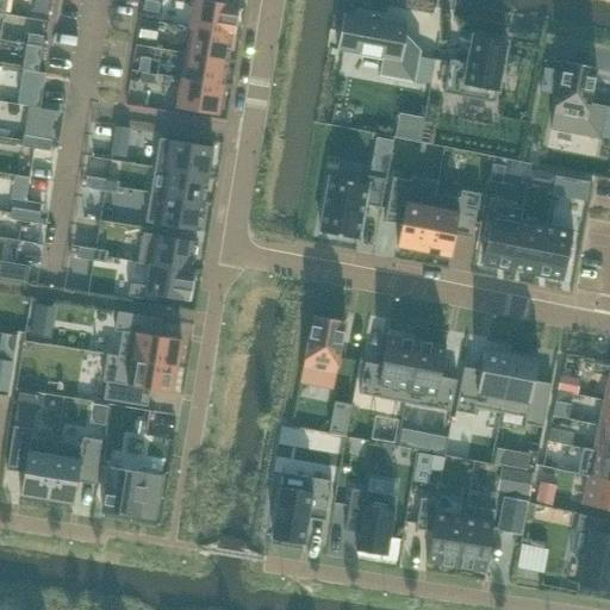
[(35,0),(33,12),(48,14),(49,0),(35,0)]
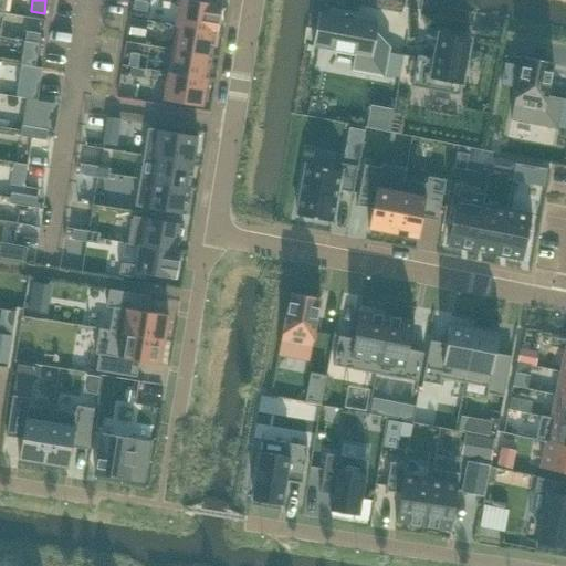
[(134,0),(133,12),(146,14),(147,0),(134,0)]
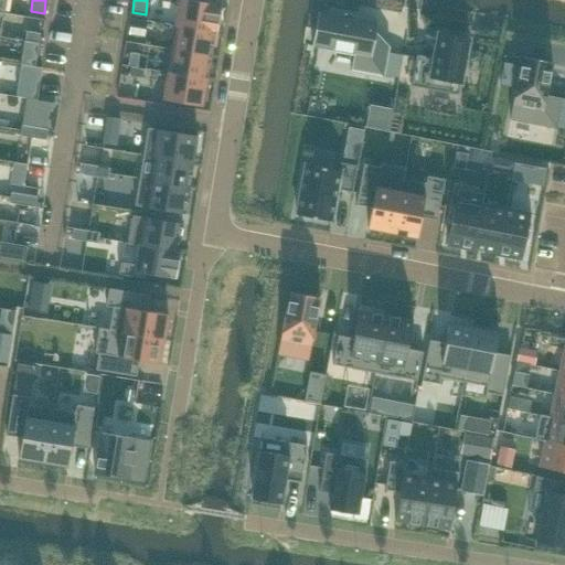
[(190,0),(179,0),(176,27),(214,33),(217,33),(222,6),(190,0)]
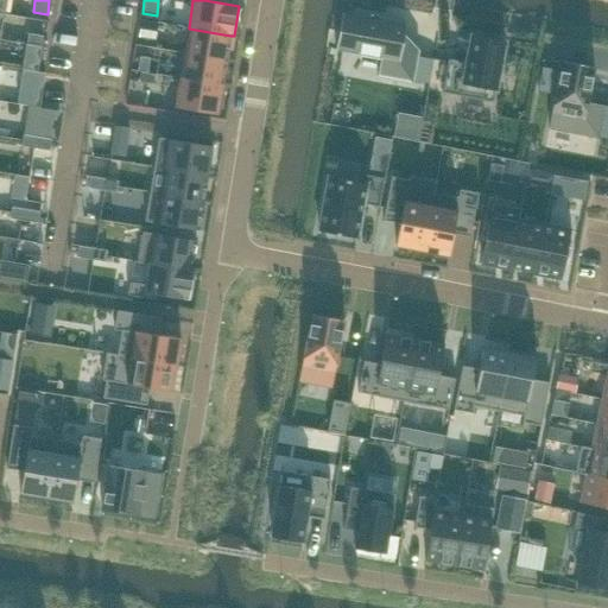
[(412,86),(418,52),(400,50),(405,24),(342,13),(335,51),(380,59),(377,78),(412,86)]
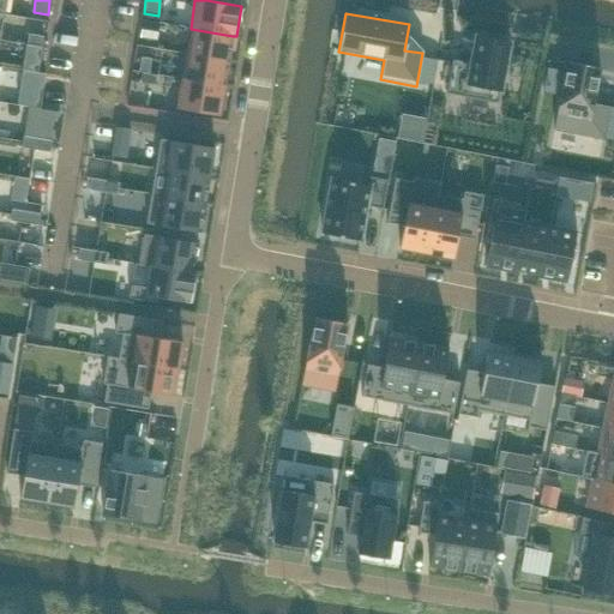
[(191,29),(187,53),(229,60),(233,36),(191,29)]
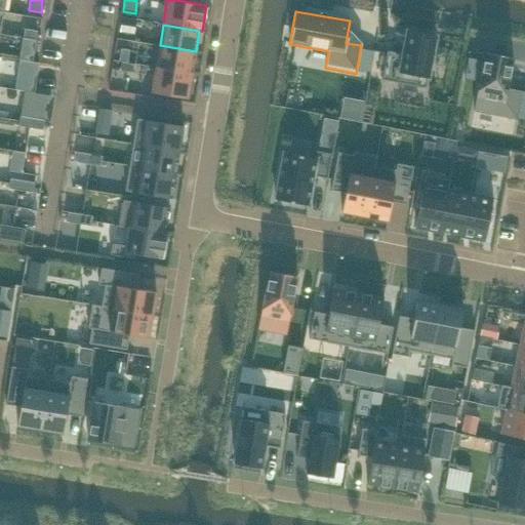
[(26,28),(24,38),(36,40),(38,30),(26,28)]
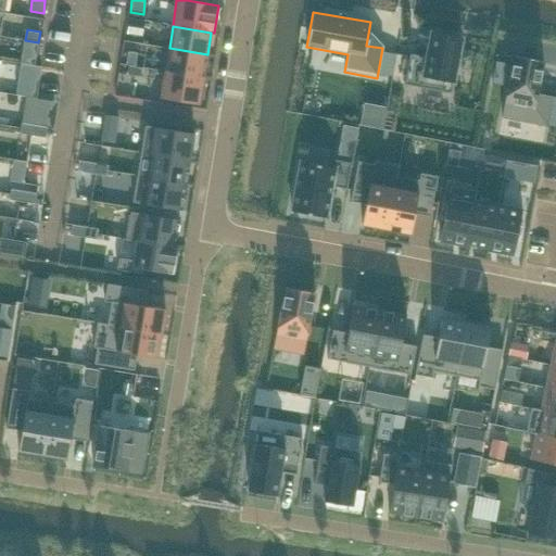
[(450,81),(458,39),(427,33),(422,57),(407,53),(402,86),(447,95),(450,81)]
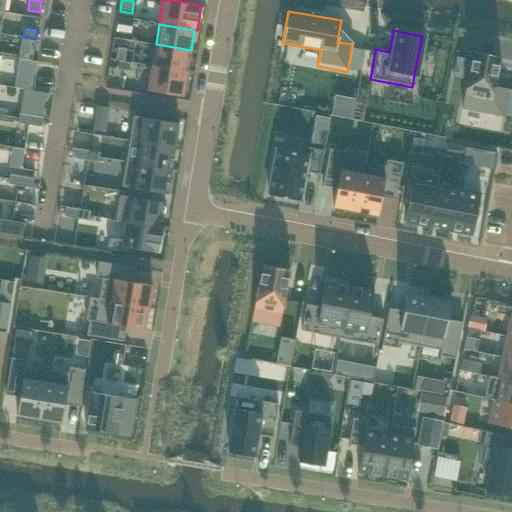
[(156,44),(152,65),(188,71),(191,50),(156,44)]
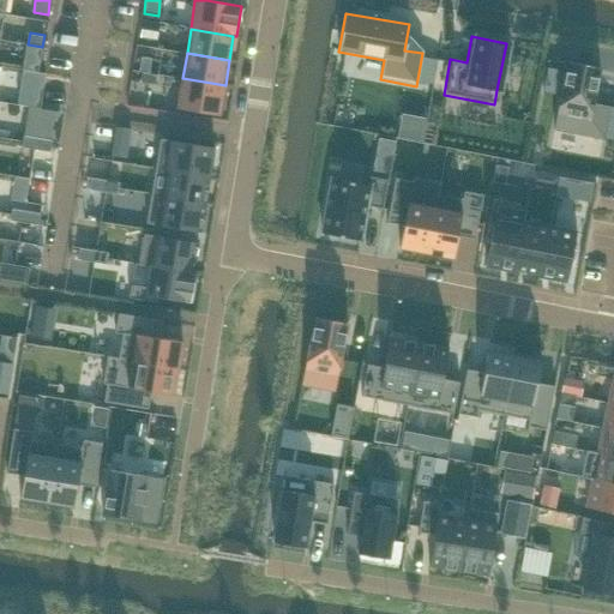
[(143,55),(142,65),(151,66),(152,56),(143,55)]
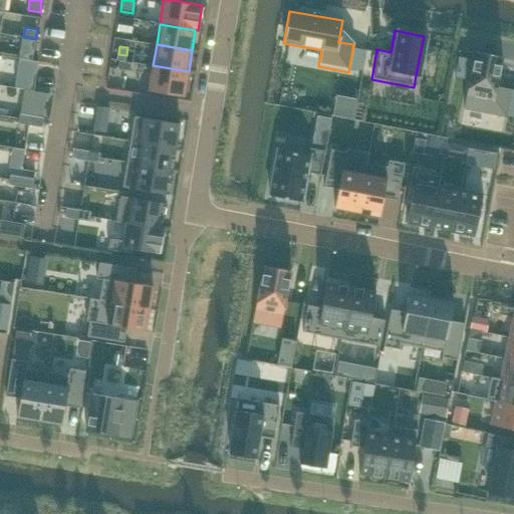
[(475,51),(464,108),(491,113),(505,115),(510,89),(497,86),(503,57),(475,51)]
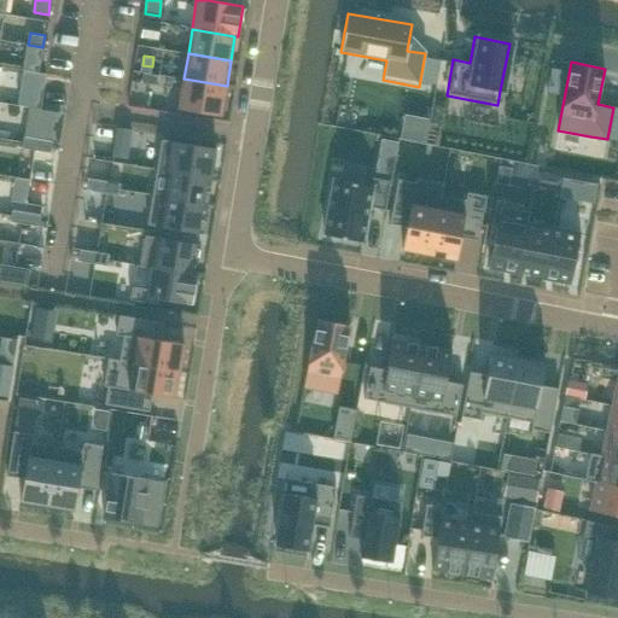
[(143,65),(140,75),(151,76),(152,66),(143,65)]
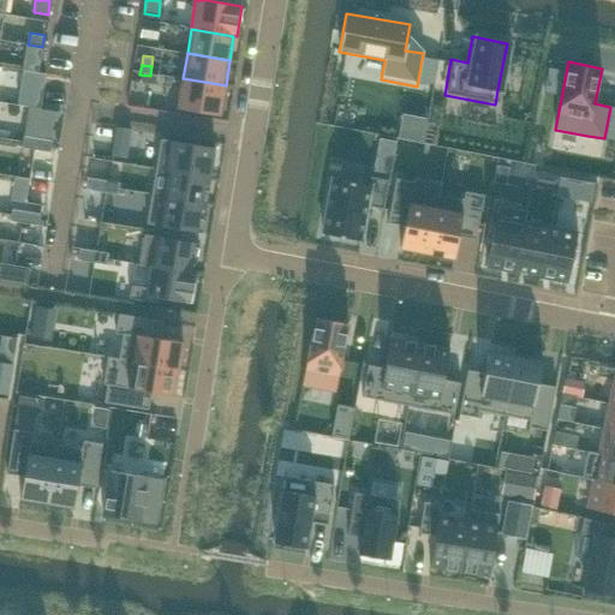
[(183,78),(178,108),(220,115),(226,85),(183,78)]
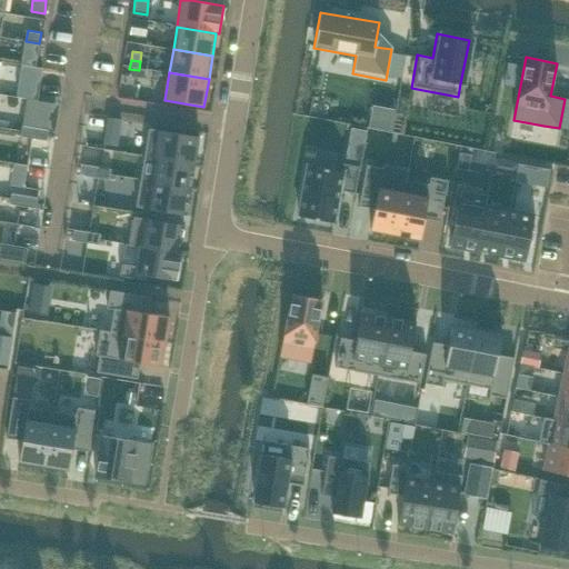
[(22,125),(20,139),(33,140),(36,127),(22,125)]
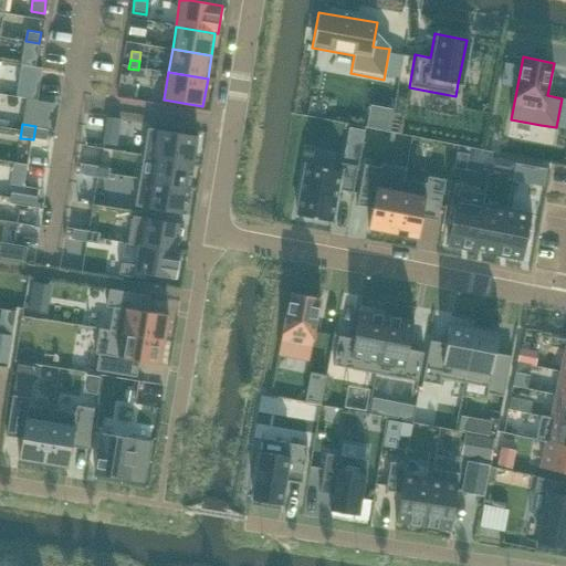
[(35,126),(33,139),(46,142),(49,128),(35,126)]
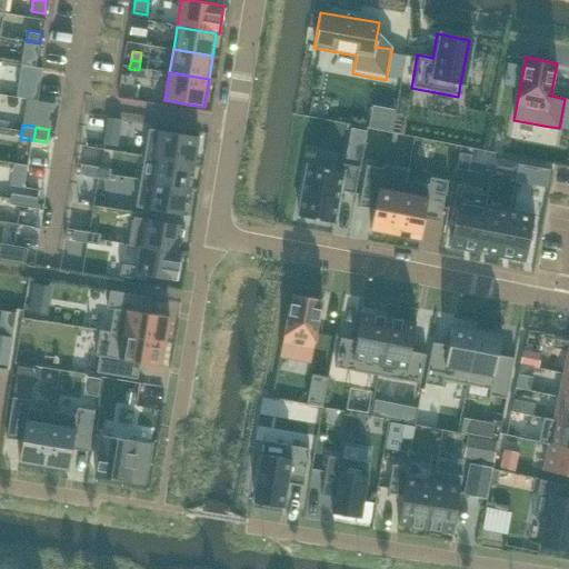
[(149,129),(145,157),(195,165),(199,137),(149,129)]
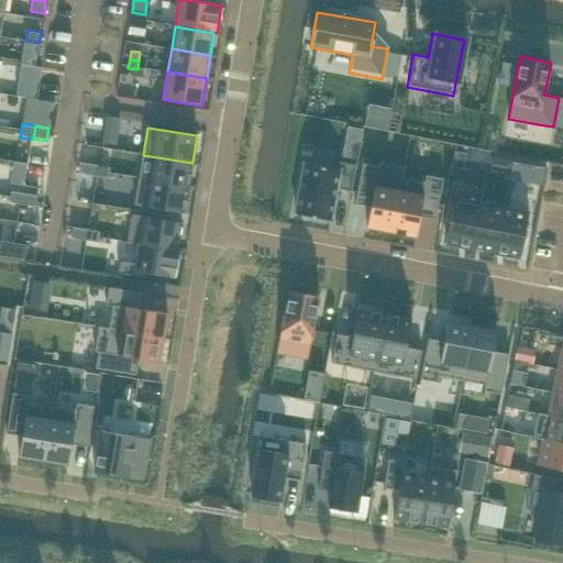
[(143,155),(139,178),(188,186),(192,163),(143,155)]
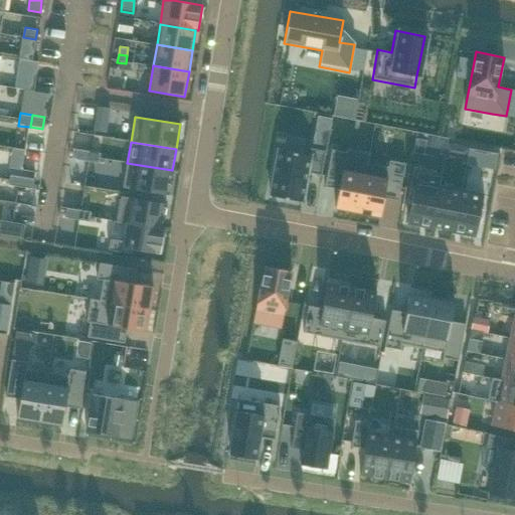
[(76,149),(74,160),(87,162),(89,151),(76,149)]
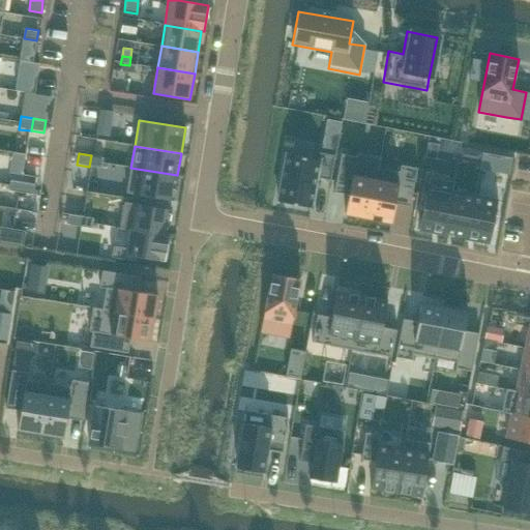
[(287,155),(278,203),(311,209),(317,178),(331,181),(335,156),(320,153),(318,162),(287,155)]
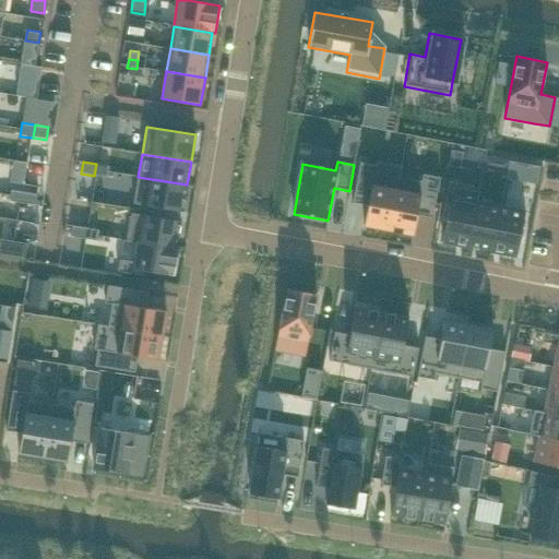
[(377,162),(364,226),(389,230),(401,166),(377,162)]
